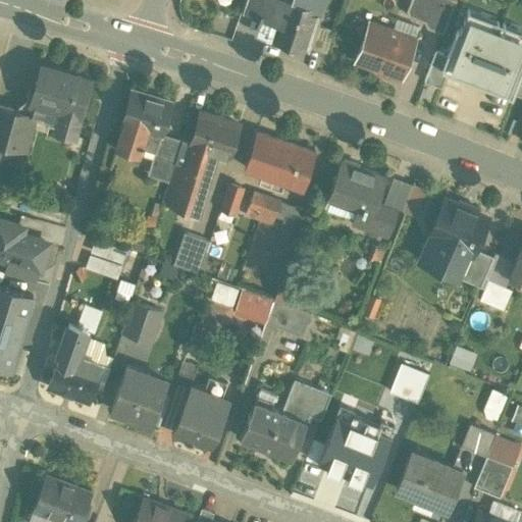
[(250,0),(246,13),(259,17),(259,19),(261,19),(267,21),(263,32),(270,35),(269,38),(306,49),(308,45),(315,22),(320,7),(317,7),(319,0),(250,0)]
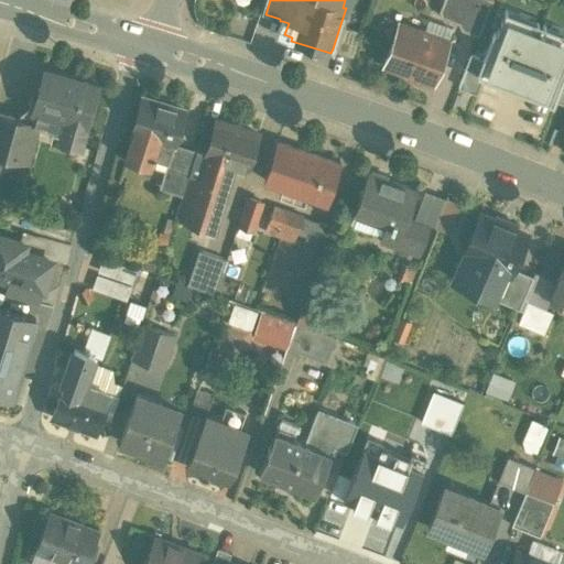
[(472,0),(443,0),(440,11),(442,17),(458,23),(462,29),(472,0)]
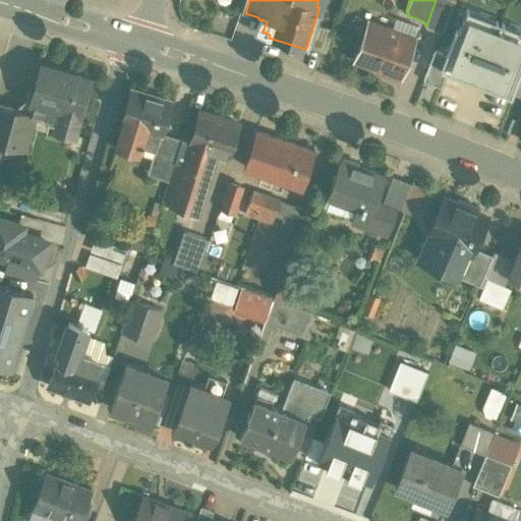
[(436,0),(426,26),(443,33),(454,0),(436,0)]
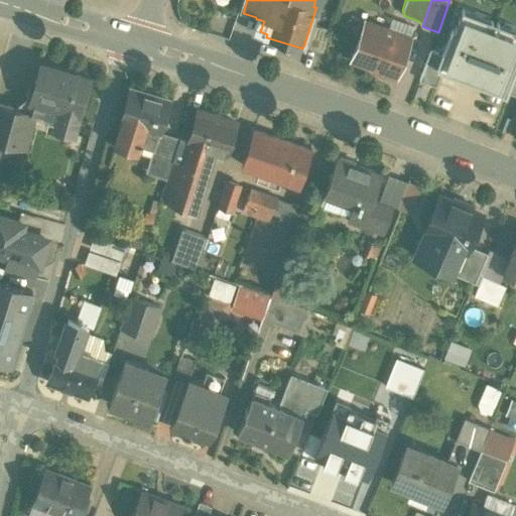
[(515,38),(459,17),(454,29),(452,28),(436,69),(466,80),(470,71),(480,75),(477,84),(506,95),(515,69),(515,38)]
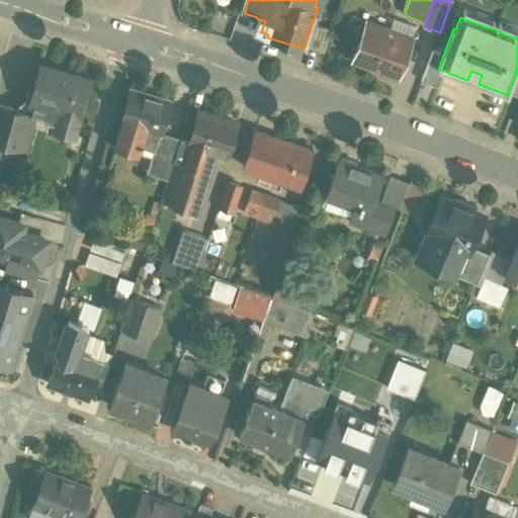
[(331,28),(313,22),(306,45),(324,52),(331,28)]
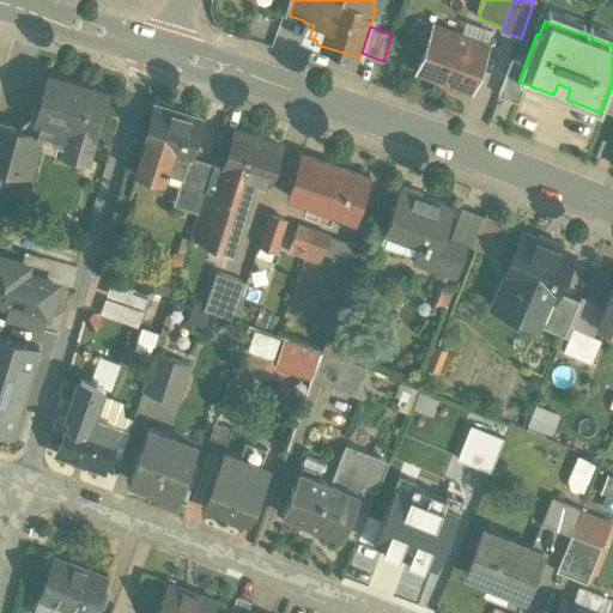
[(489,44),(438,26),(432,44),(424,48),(417,70),(442,78),(443,82),(456,86),(460,85),(472,90),(489,44)]
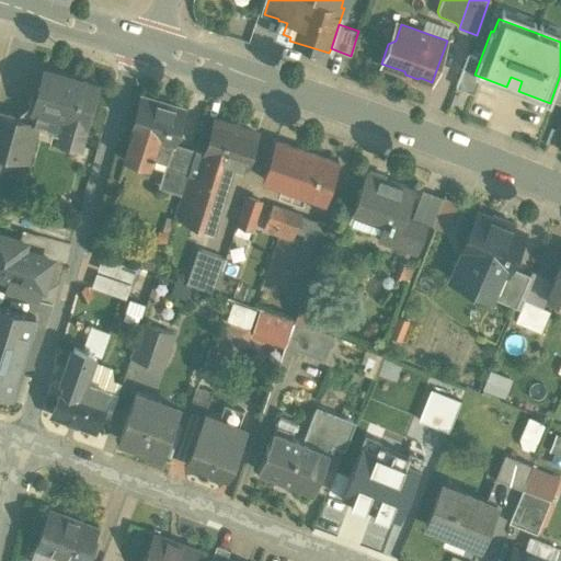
[(98,83),(45,68),(33,109),(39,111),(36,123),(37,123),(63,130),(60,139),(80,145),(98,83)]
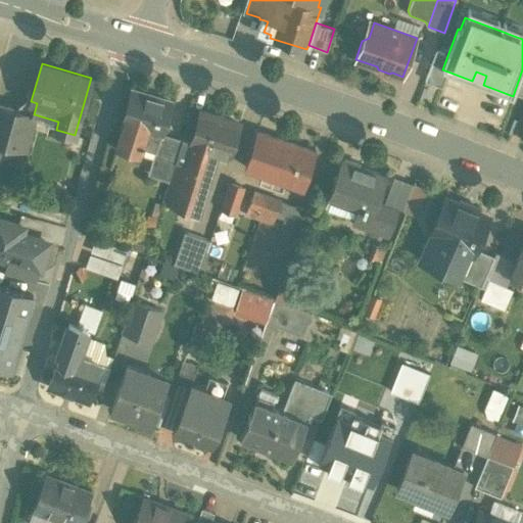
[(172,102),(133,90),(123,122),(125,122),(116,147),(139,154),(142,145),(143,146),(145,144),(156,148),(161,133),(172,102)]
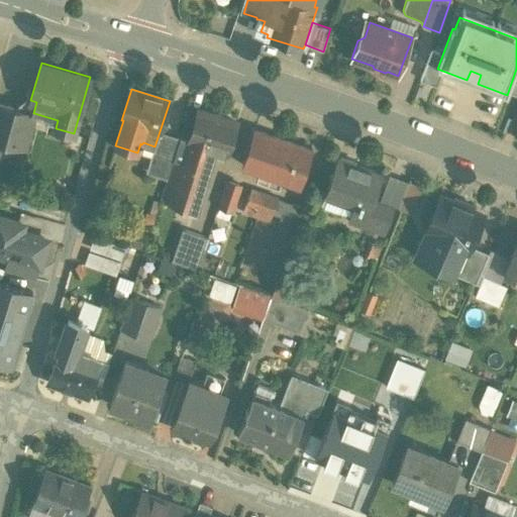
[(0,103),(0,140),(24,148),(34,113),(33,113),(0,103)]
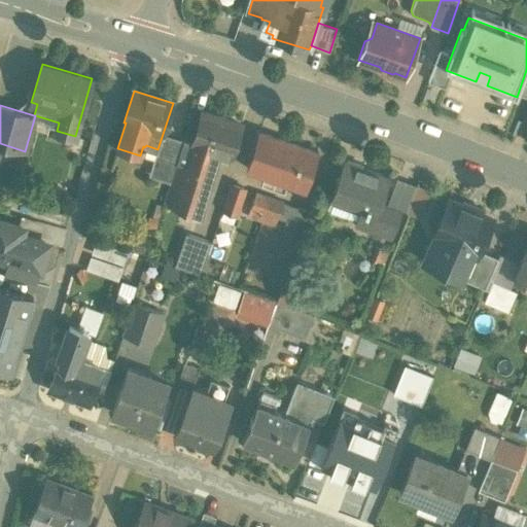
[(241,125),(203,112),(192,143),(215,150),(232,155),(241,125)]
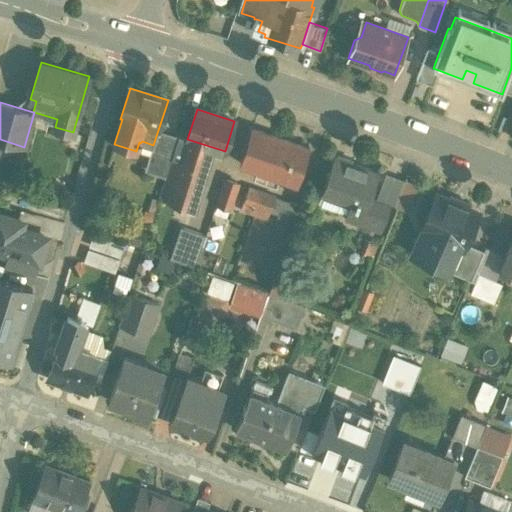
[(281,137),(253,127),(240,163),(258,169),(255,178),(265,182),(281,137)]
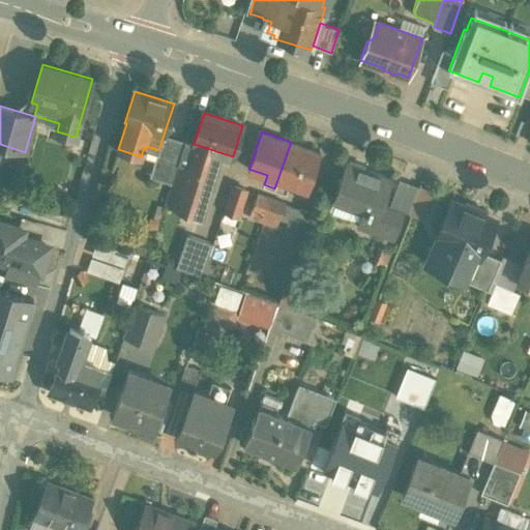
[(184,141),(164,135),(158,150),(154,165),(167,169),(163,181),(171,184),(184,141)]
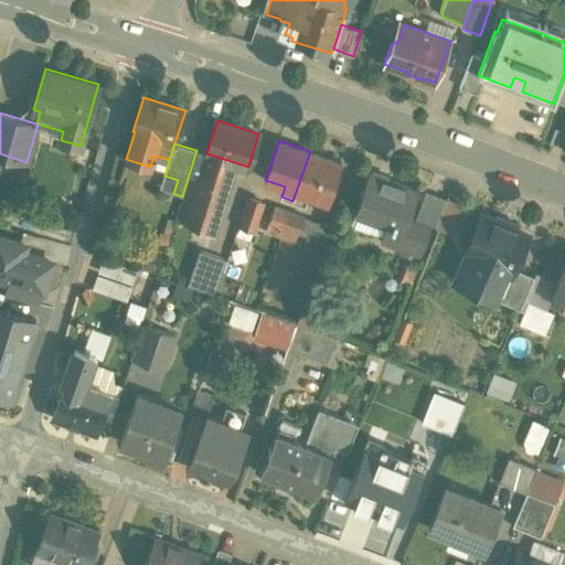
[(206,153),(196,150),(182,196),(176,220),(212,232),(225,187),(223,185),(231,161),(206,153)]
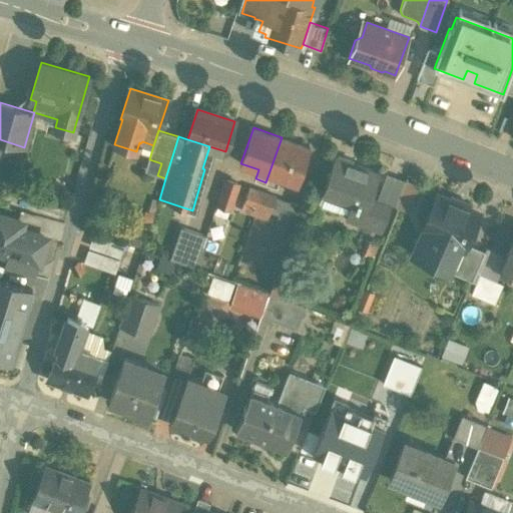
[(310,147),(282,137),(266,182),(277,186),(281,176),(298,183),(310,147)]
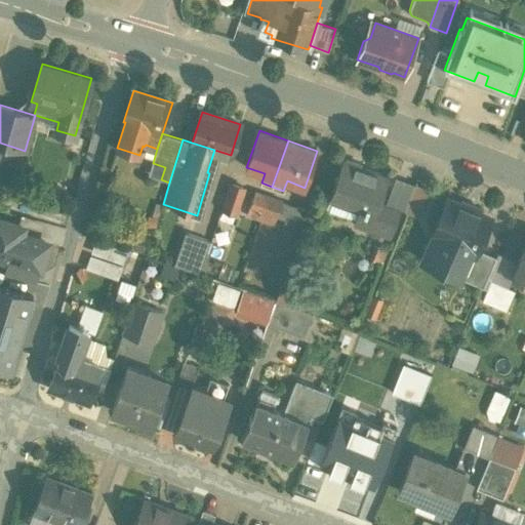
[(390,176),(344,160),(329,197),(331,197),(332,195),(365,207),(363,213),(364,213),(360,226),(359,226),(358,227),(391,239),(401,210),(380,202),(390,176)]
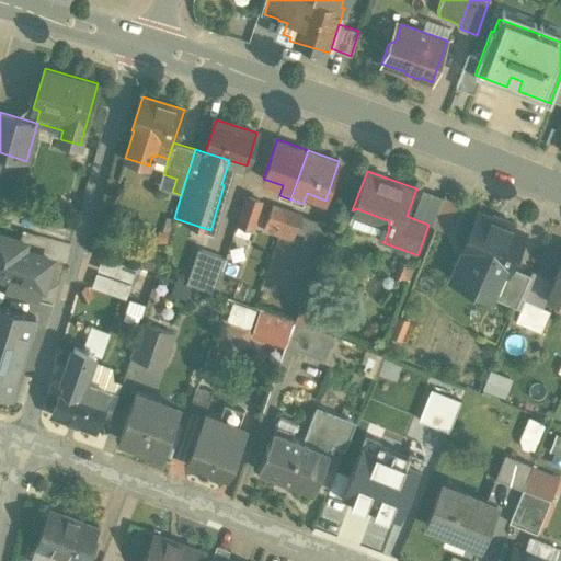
[(263,202),(247,196),(237,222),(253,229),(263,202)]
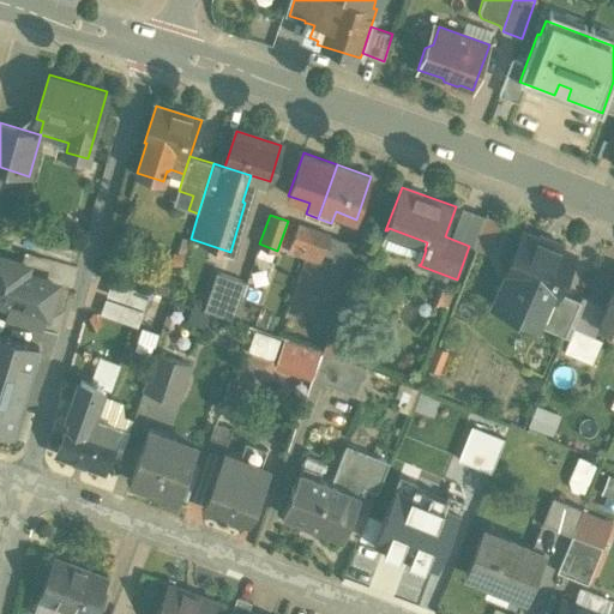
[(501,222),(487,216),(477,240),(492,246),(501,222)]
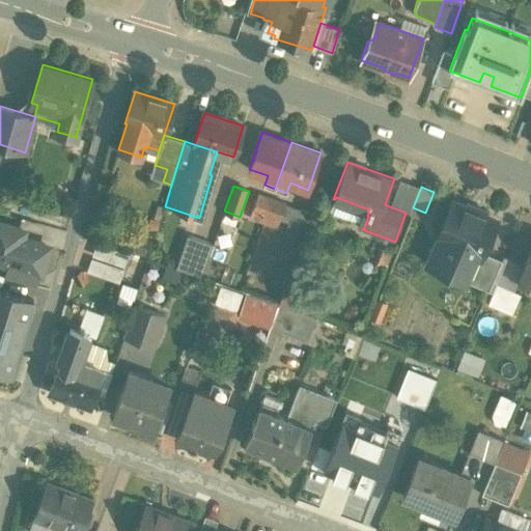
[(272,198),(258,194),(253,210),(267,214),(272,198)]
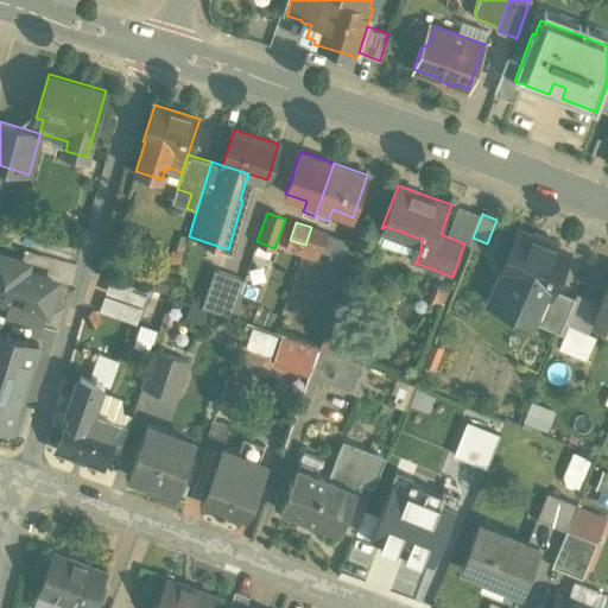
[(327,232),(311,227),(305,245),(321,251),(327,232)]
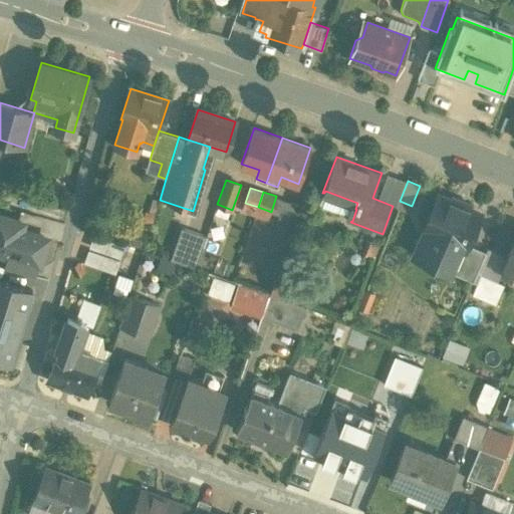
[(287,200),(276,196),(271,212),(279,215),(275,225),(292,231),(300,206),(287,200)]
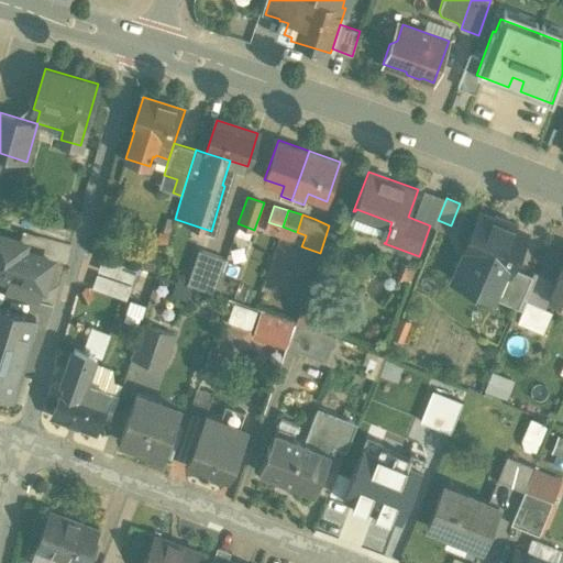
[(479,214),(462,253),(470,256),(461,277),(495,293),(504,272),(509,274),(527,234),(479,214)]
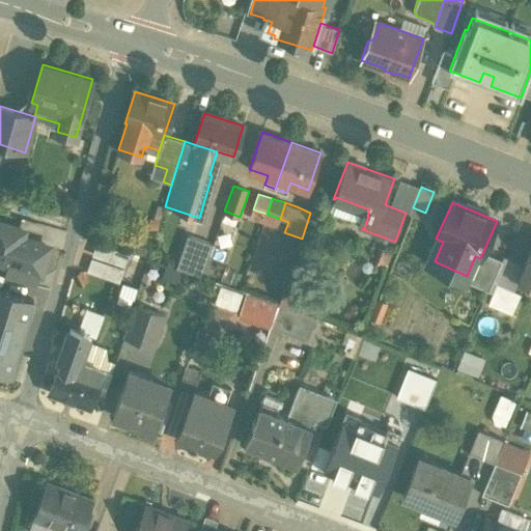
[(425,213),(413,207),(410,214),(423,219),(425,213)]
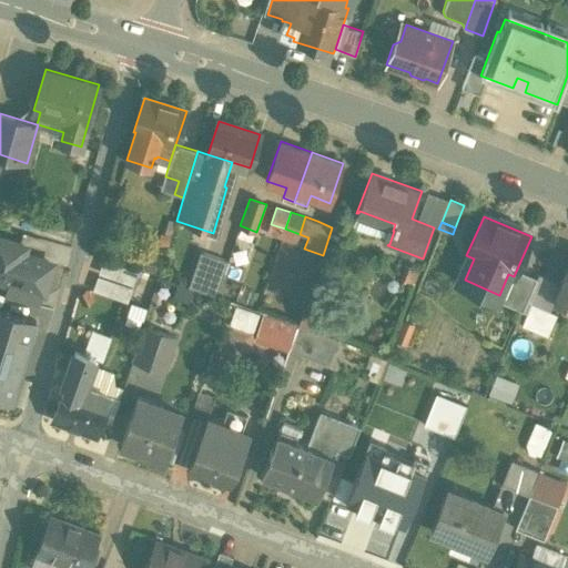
[(0,237),(0,279),(42,291),(51,260),(24,252),(27,245),(0,237)]
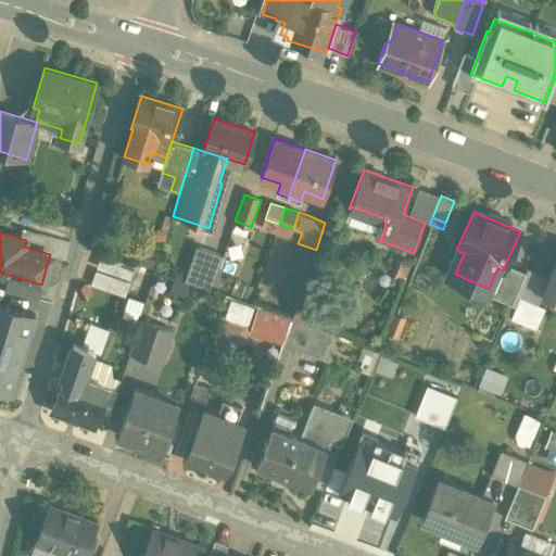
[(555,257),(548,277),(550,277),(545,289),(555,293),(555,257)]
